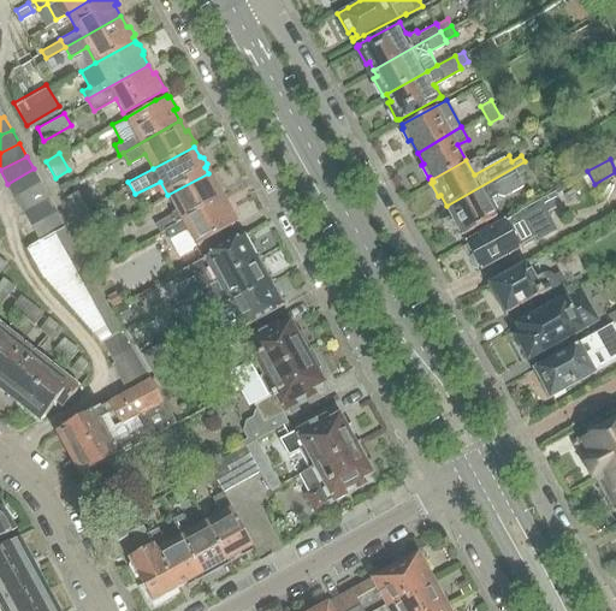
[(525,161),(446,206),(454,219),(451,220),(457,232),(460,231),(462,235),(496,215),(487,201),(498,195),(497,194),(521,181),(519,177),(531,171),(525,161)]
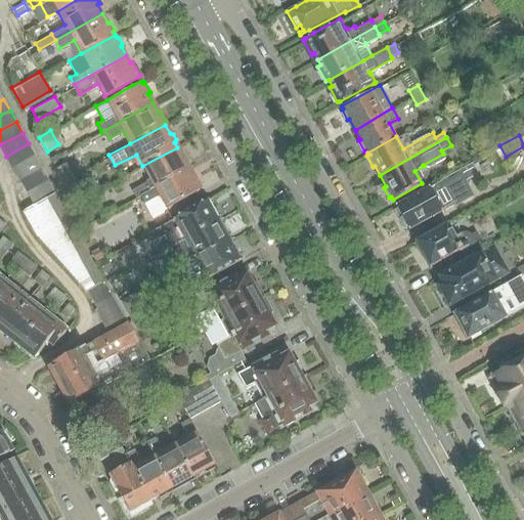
[(29,143),(6,157),(12,168),(35,155),(29,143)]
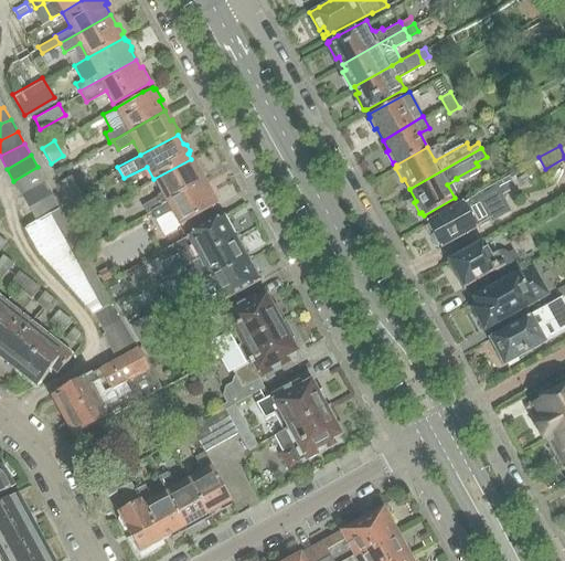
[(147,212),(151,210),(203,181),(198,170),(200,169),(193,157),(191,159),(153,179),(160,192),(141,202),(147,212)]
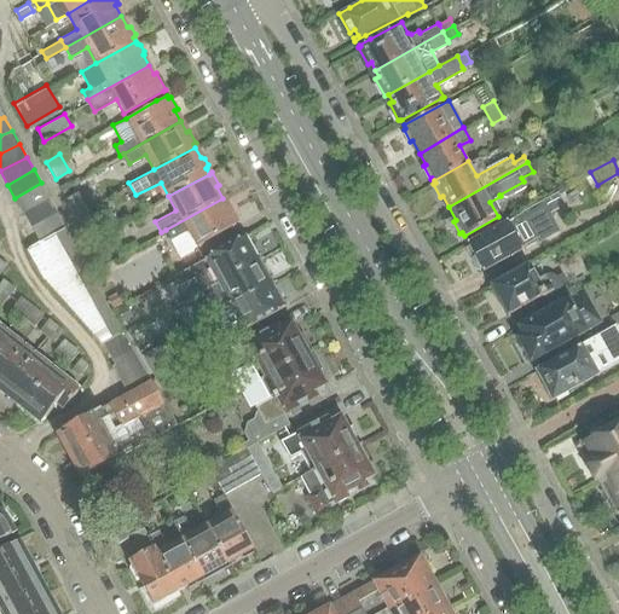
[(41,183),(15,198),(22,210),(48,197),(41,183)]
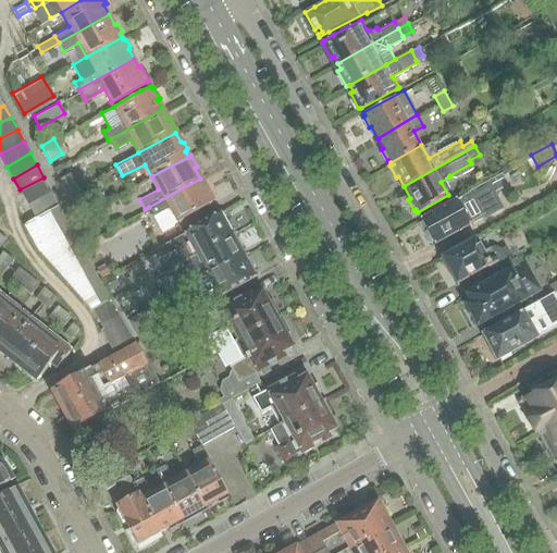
[(79,187),(71,170),(59,177),(71,200),(82,194),(78,187),(79,187)]
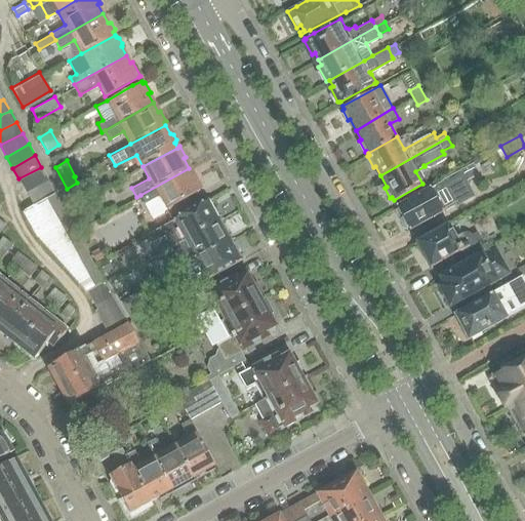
[(407,226),(409,229),(418,224),(443,210),(442,208),(456,200),(457,202),(473,193),(465,178),(477,172),(472,162),(443,177),(443,178),(405,200),(396,205),(402,215),(400,216),(406,227),(407,226)]
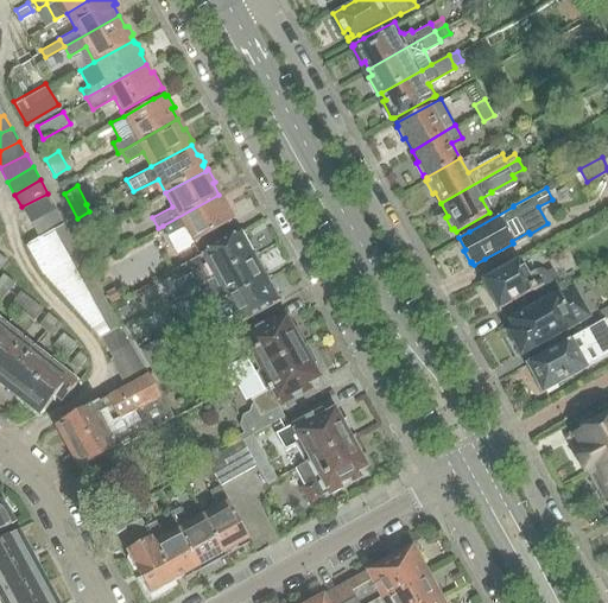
[(48,194),(21,207),(30,222),(56,208),(48,194)]
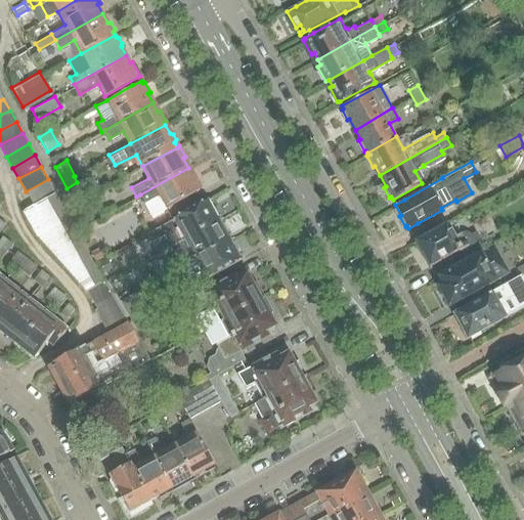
[(140,195),(144,203),(151,216),(166,208),(171,219),(191,207),(186,196),(200,188),(199,186),(201,185),(194,174),(192,176),(188,168),(140,195)]
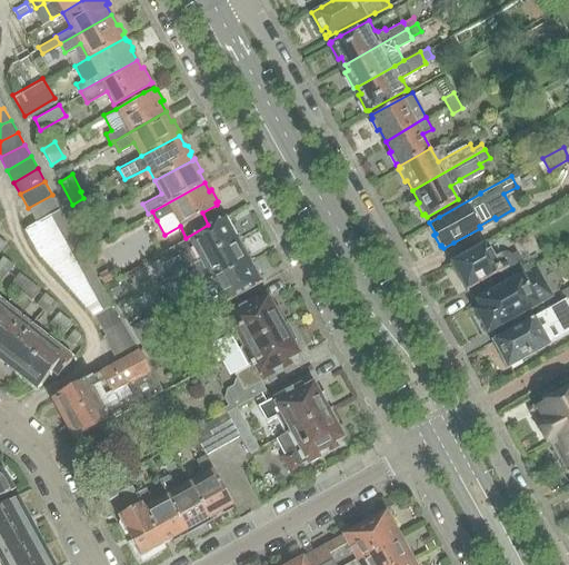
[(60,209),(52,195),(28,208),(36,222),(60,209)]
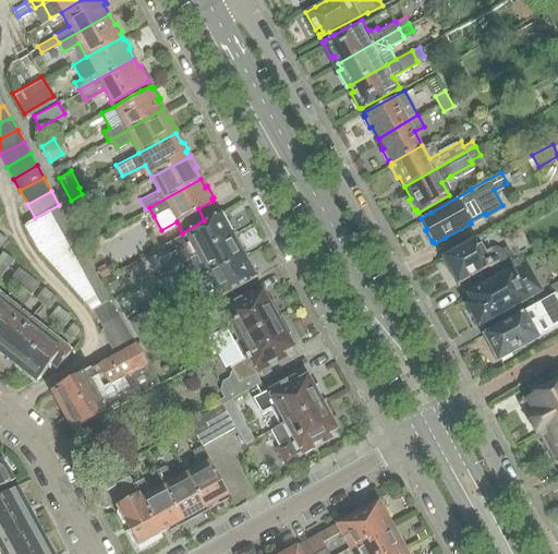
[(59,205),(35,218),(24,224),(37,248),(93,309),(98,305),(110,298),(81,244),(69,223),(59,205)]
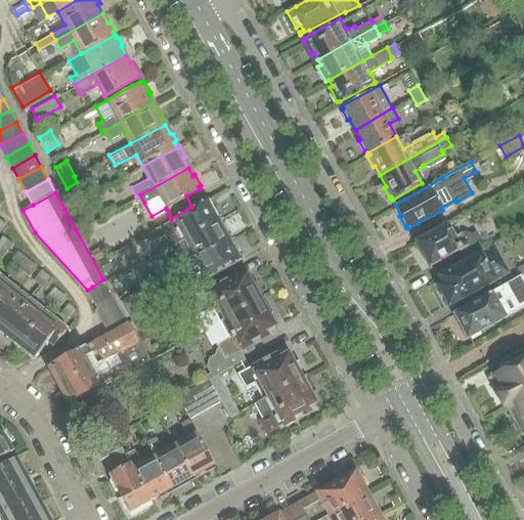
[(171,219),(147,232),(153,241),(164,233),(170,245),(183,237),(220,217),(209,198),(191,207),(171,219)]
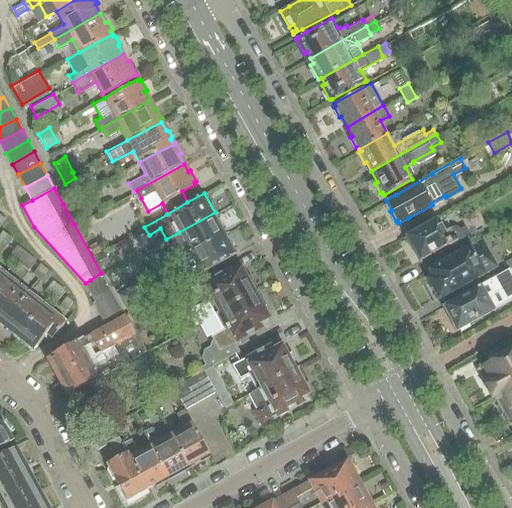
[(74,198),(63,204),(74,224),(85,217),(74,198)]
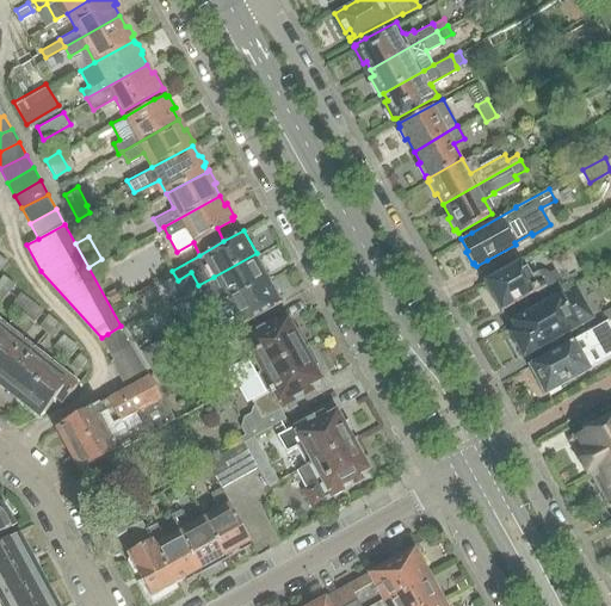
[(207,298),(192,307),(197,316),(213,308),(270,277),(257,253),(214,277),(198,285),(207,298)]
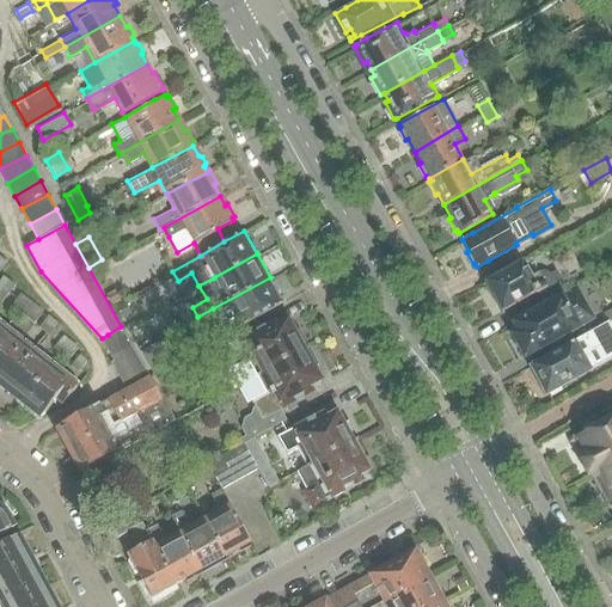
[(531,274),(521,259),(520,259),(520,258),(507,265),(508,267),(495,274),(484,280),(500,308),(501,310),(512,304),(531,293),(537,289),(544,300),(567,288),(556,269),(550,271),(549,270),(546,269),(544,269),(542,269),(539,270),(531,274)]
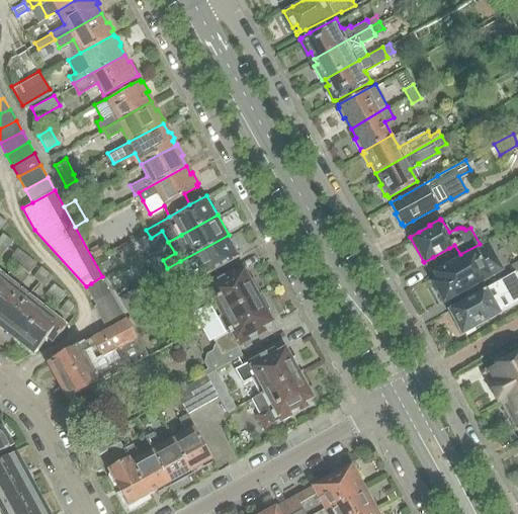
[(2,231),(0,234),(0,239),(7,245),(12,239),(2,231)]
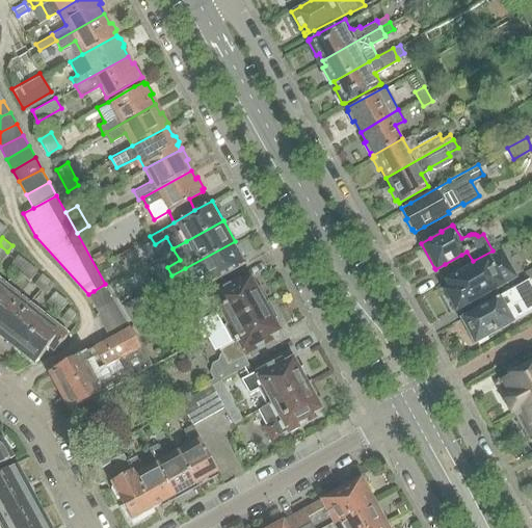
[(179,287),(183,296),(209,282),(246,261),(235,241),(185,268),(191,280),(179,287)]
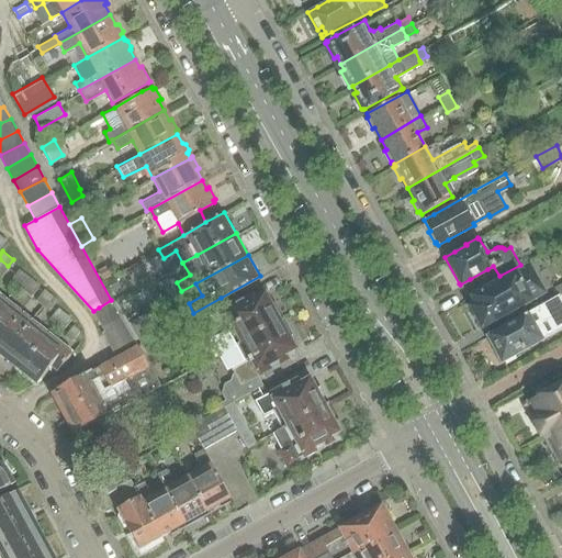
[(518,304),(544,290),(529,263),(499,279),(490,286),(489,285),(482,289),(472,294),(476,302),(471,305),(482,324),(492,320),(503,313),(503,314),(518,305),(518,304)]
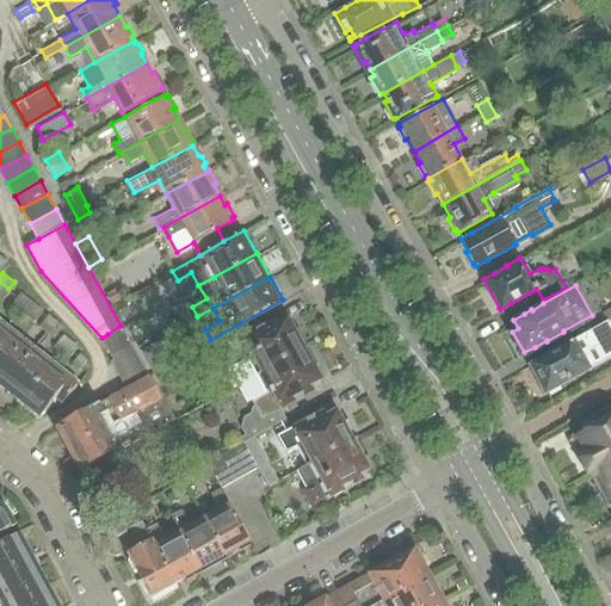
[(116,289),(109,292),(112,300),(119,296),(116,289)]
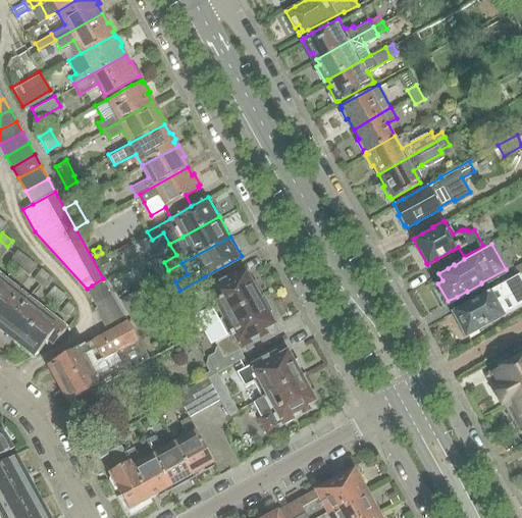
[(23,253),(17,248),(9,258),(16,263),(23,253)]
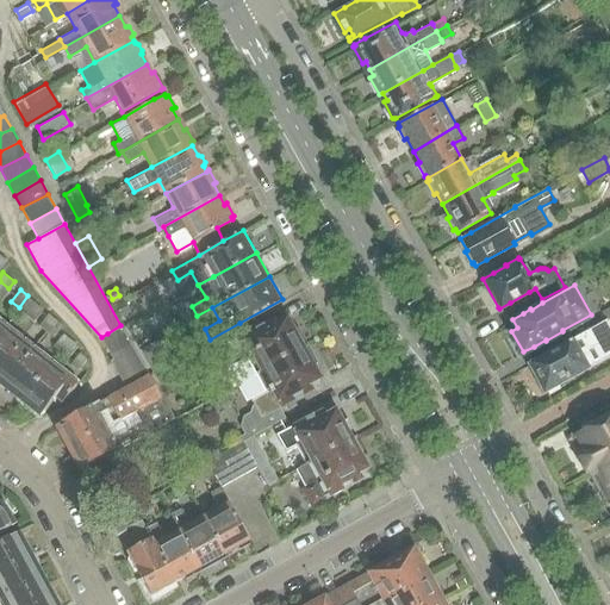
[(19,307),(26,313),(35,301),(27,295),(19,307)]
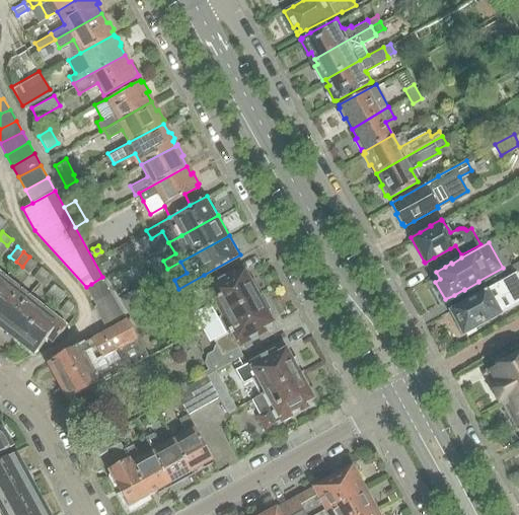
[(106,254),(98,259),(102,268),(110,263),(106,254)]
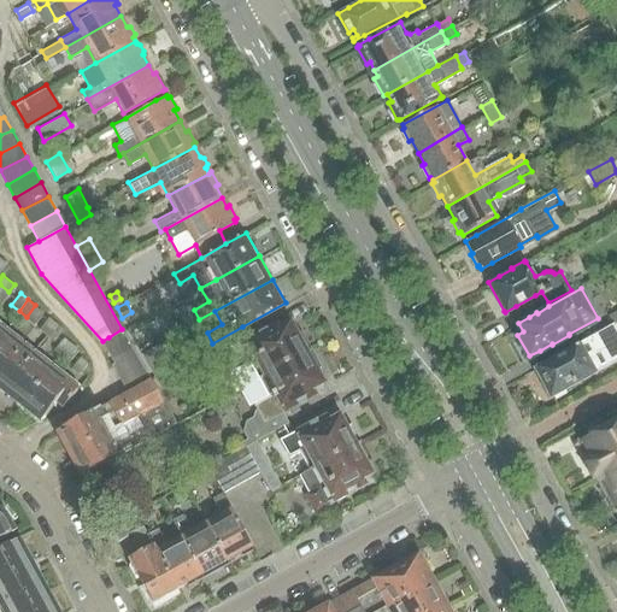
[(27,317),(34,323),(43,311),(35,305),(27,317)]
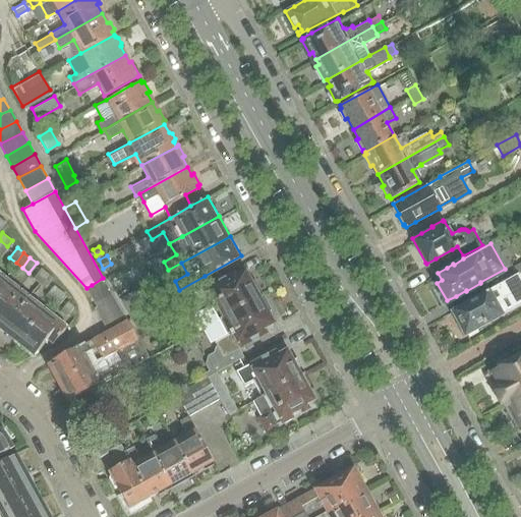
[(33,276),(40,281),(47,271),(40,266),(33,276)]
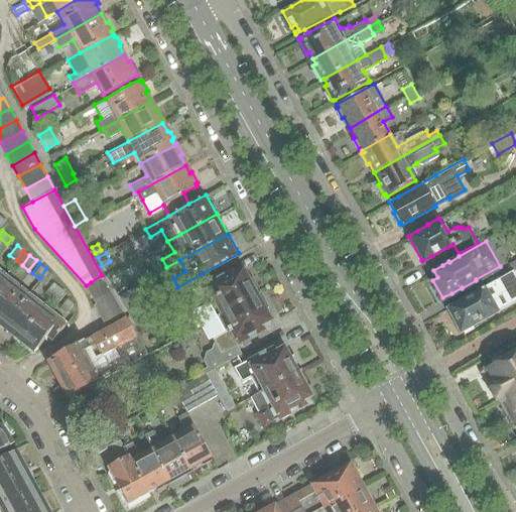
[(39,278),(45,283),(53,273),(46,268),(39,278)]
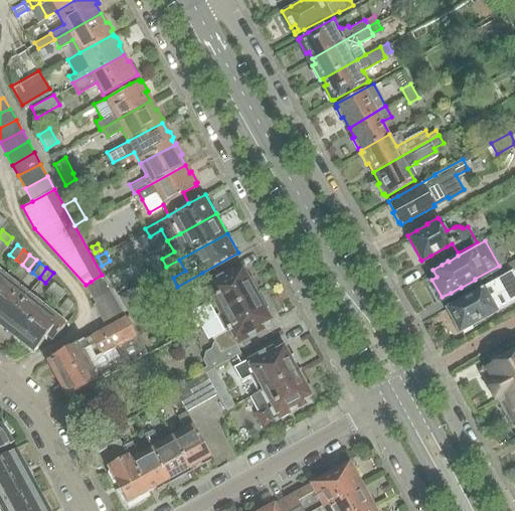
[(177,287),(173,289),(179,299),(188,294),(195,307),(203,321),(260,291),(249,274),(248,275),(244,268),(234,273),(232,268),(223,273),(206,282),(202,273),(177,287)]
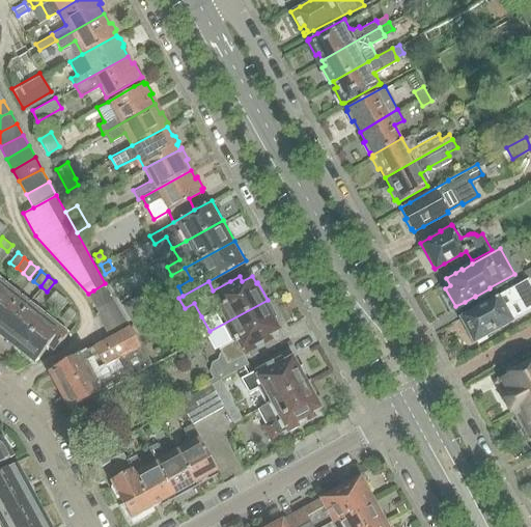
[(497,295),(463,314),(467,322),(466,323),(466,322),(465,323),(465,325),(466,324),(474,340),(513,320),(509,312),(506,307),(513,303),(530,293),(530,282),(528,277),(496,295),(497,295)]
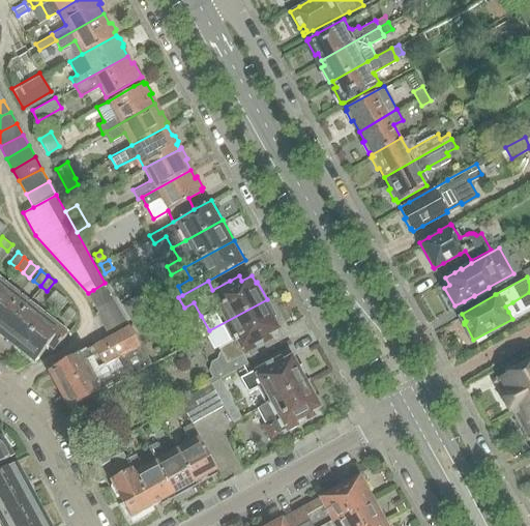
[(105,283),(93,290),(88,293),(93,302),(110,292),(105,283)]
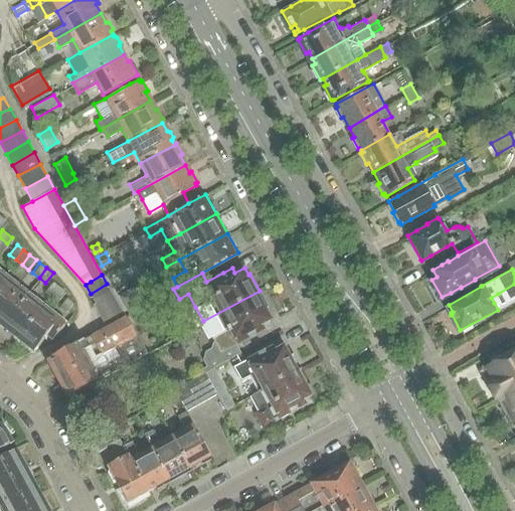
[(3,276),(0,279),(0,321),(18,336),(41,306),(3,276)]
